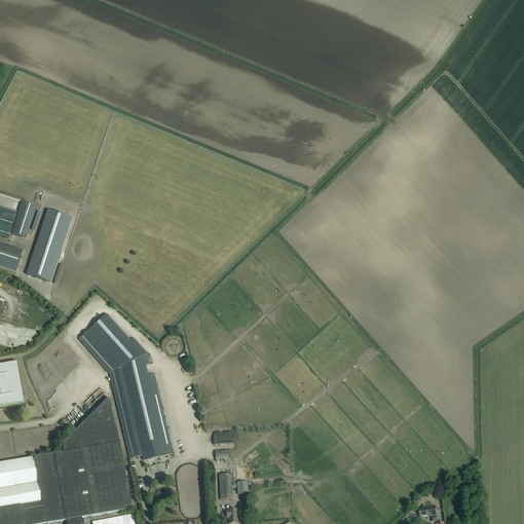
[(9,232),(25,237),(35,204),(20,199),(9,232)]
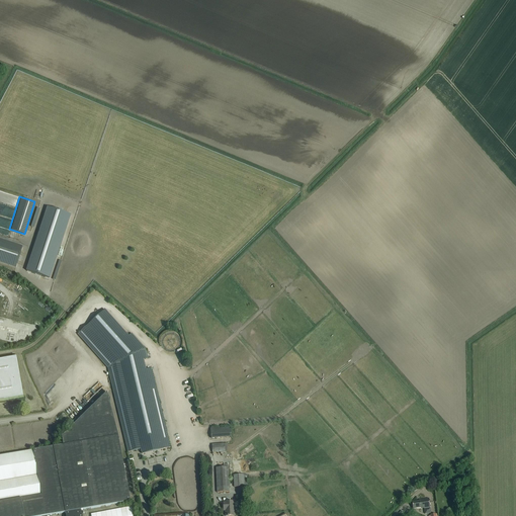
[(46,205),(25,269),(47,277),(68,212),(46,205)]
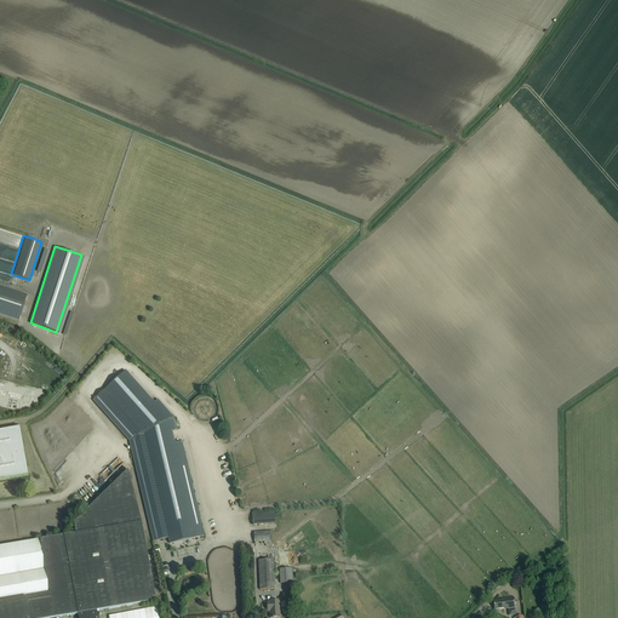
[(0,314),(16,320),(26,293),(0,285),(0,314)]
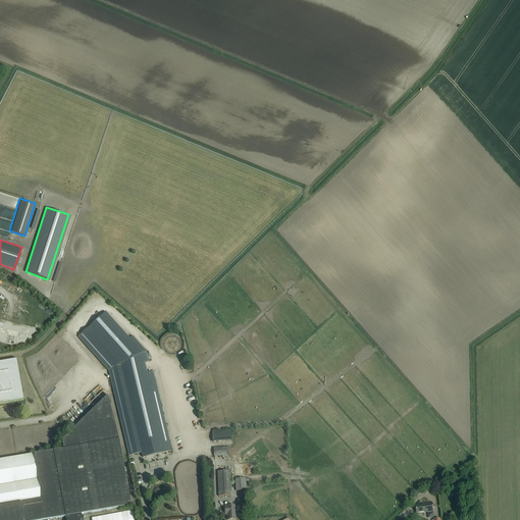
[(144,350),(143,349),(131,334),(127,338),(103,311),(76,335),(107,369),(126,454),(140,451),(141,456),(169,449),(151,369),(145,371),(142,361),(146,360),(144,350)]
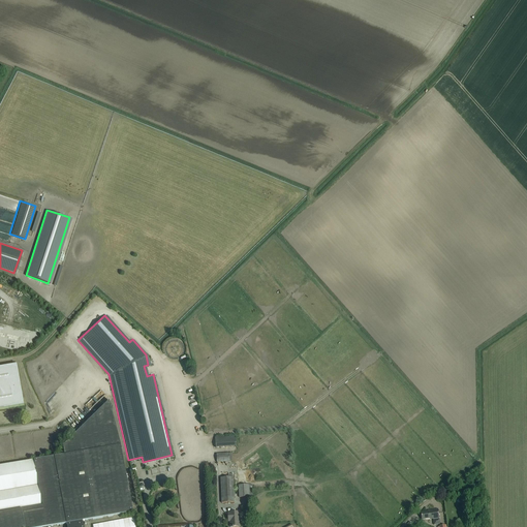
[(0,407),(22,404),(14,363),(0,365),(0,407)]
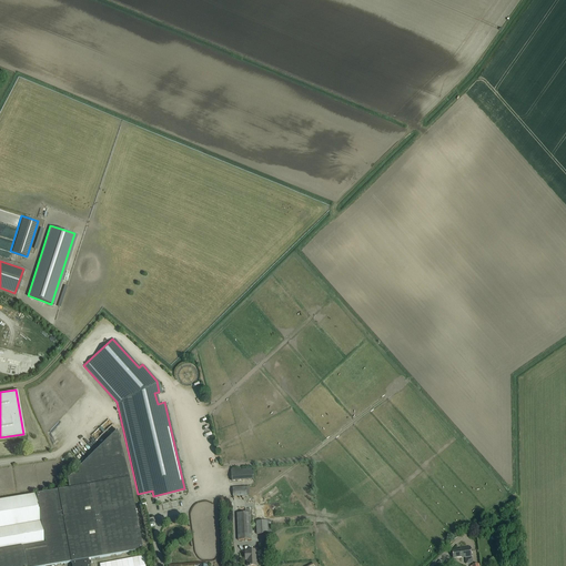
[(0,565),(31,565),(69,561),(70,565),(88,565),(87,557),(140,547),(128,476),(115,428),(66,477),(67,486),(0,497),(0,565)]
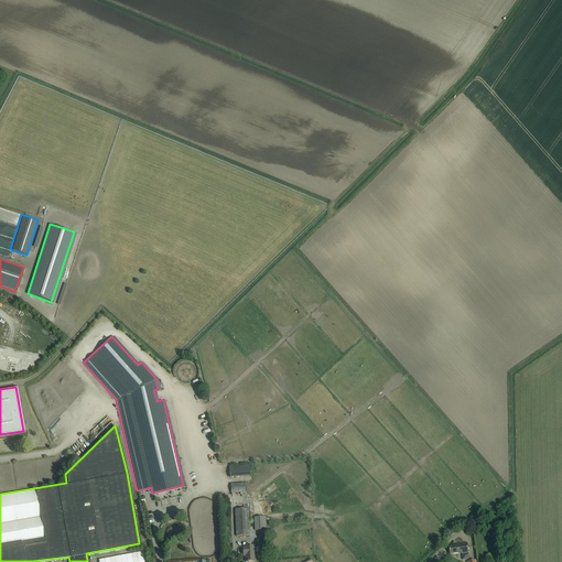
[(85,439),(84,438),(77,443),(83,449),(92,440),(88,436),(85,439)]
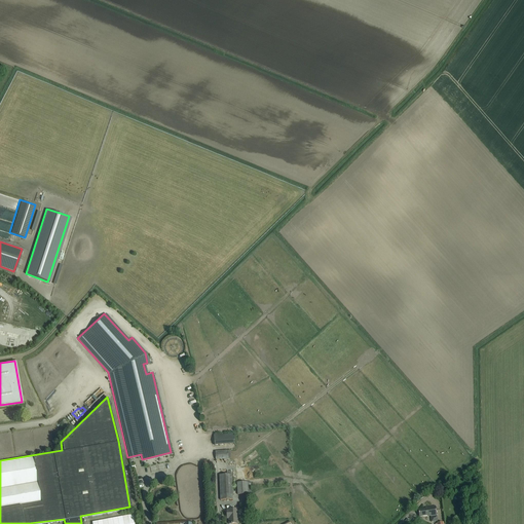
[(232,442),(232,432),(212,434),(213,443),(232,442)]
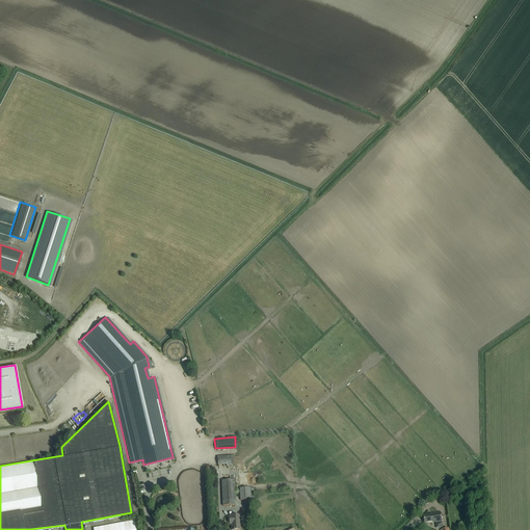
[(232,462),(231,454),(215,454),(215,464),(232,462)]
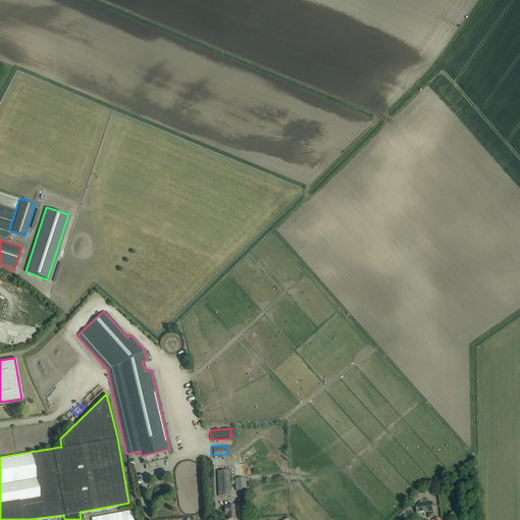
[(228,494),(228,488),(227,466),(222,466),(223,469),(215,470),(217,495),(228,494)]
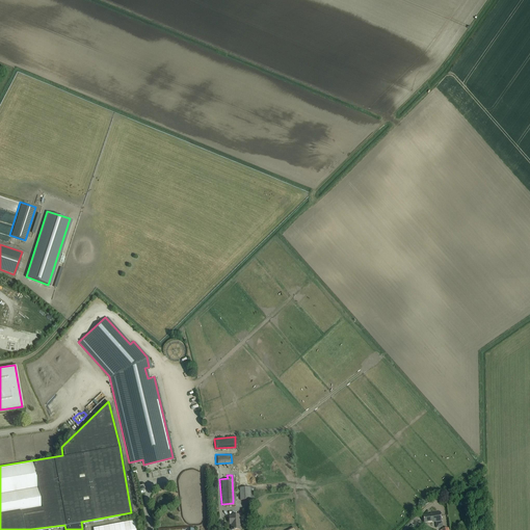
[(252,498),(250,485),(237,486),(238,498),(252,498)]
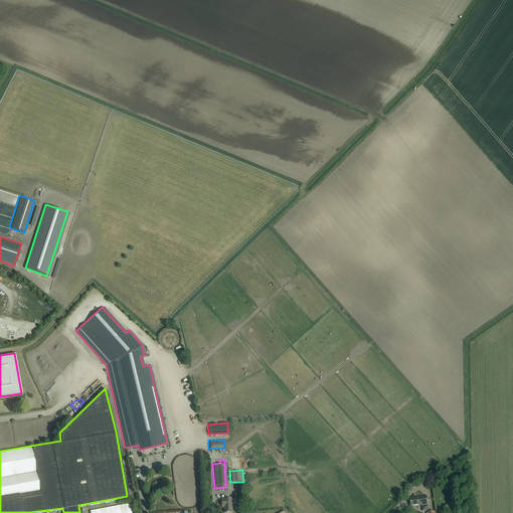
[(426,508),(424,494),(414,495),(414,497),(407,498),(408,504),(418,503),(419,509),(426,508)]
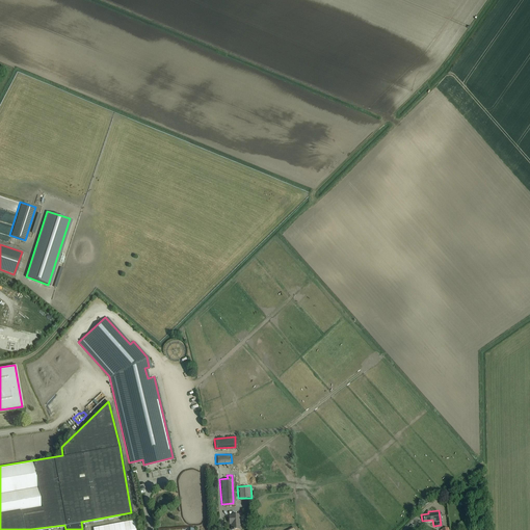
[(229,520),(230,523),(230,528),(238,528),(238,513),(229,513),(229,514),(228,514),(228,520),(229,520)]
